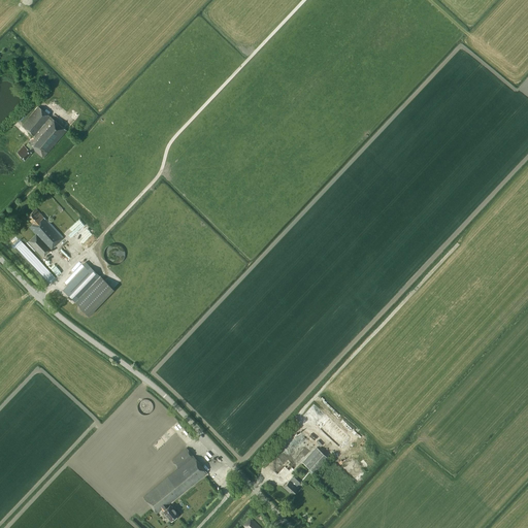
[(37,105),(21,125),(33,135),(29,140),(30,141),(29,142),(28,142),(26,145),(24,144),(17,153),(24,159),(33,149),(42,157),(66,131),(37,105)]
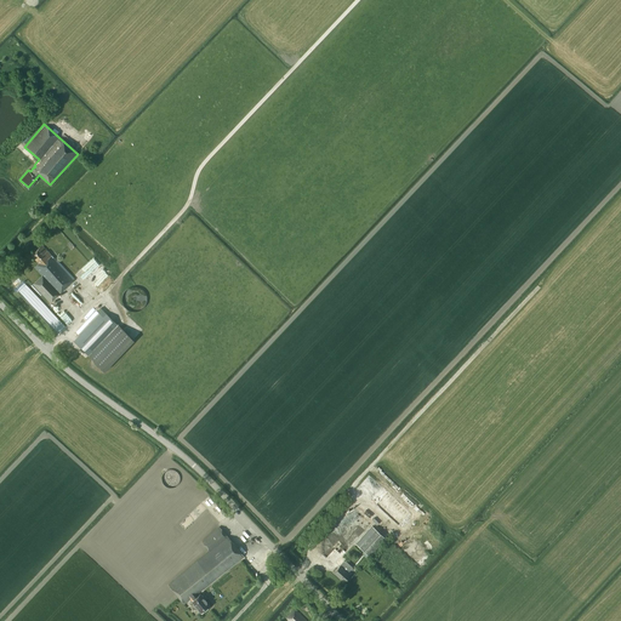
[(55,258),(53,260),(43,246),(32,256),(38,263),(34,267),(41,277),(32,284),(36,290),(49,305),(74,281),(55,258)]
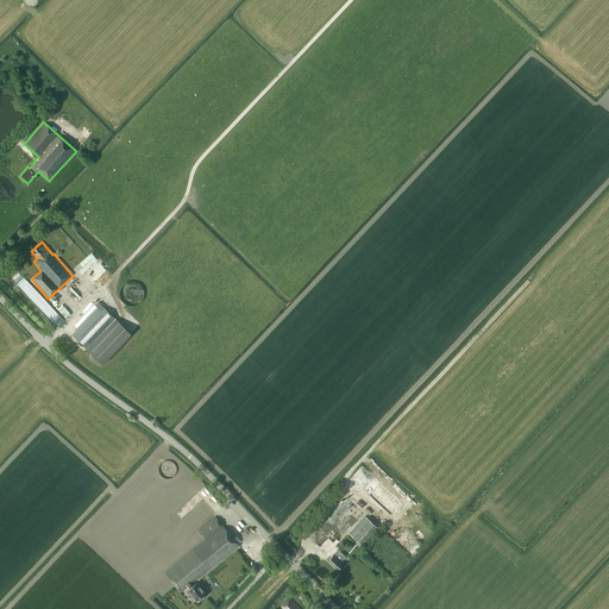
[(79,330),(74,336),(87,349),(102,364),(131,333),(102,306),(99,302),(95,306),(98,308),(79,328),(79,330)]
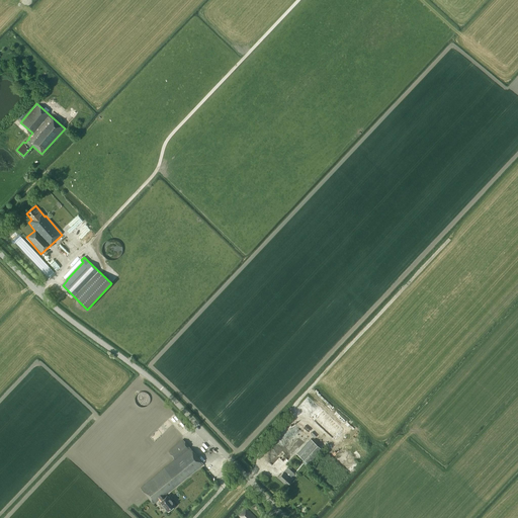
[(314,407),(311,404),(314,400),(309,396),(297,408),(308,417),(313,411),(312,410),(314,407)]
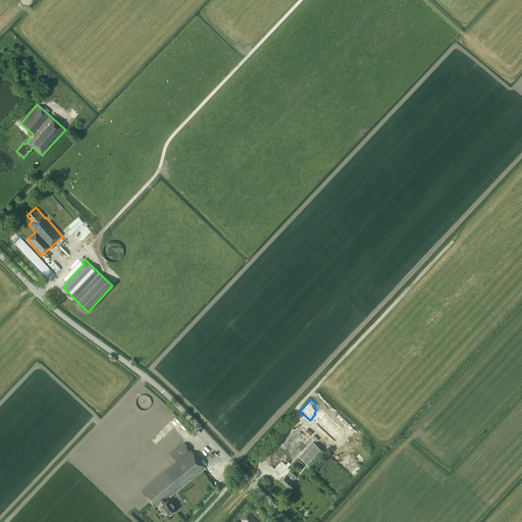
[(345,431),(320,409),(310,419),(335,442),(345,431)]
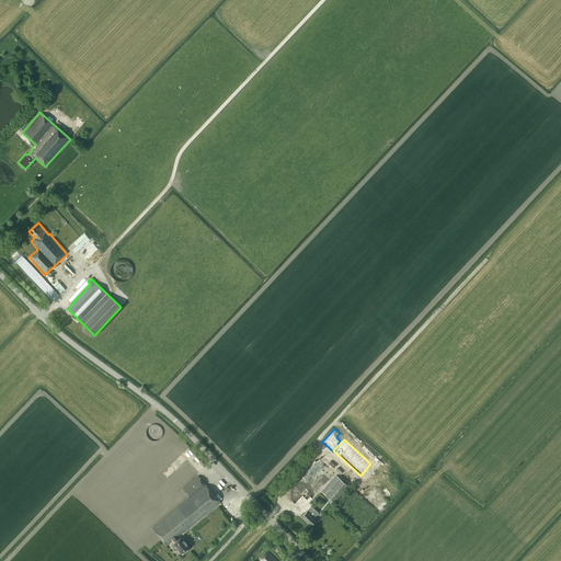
[(310,468),(317,474),(327,464),(320,458),(310,468)]
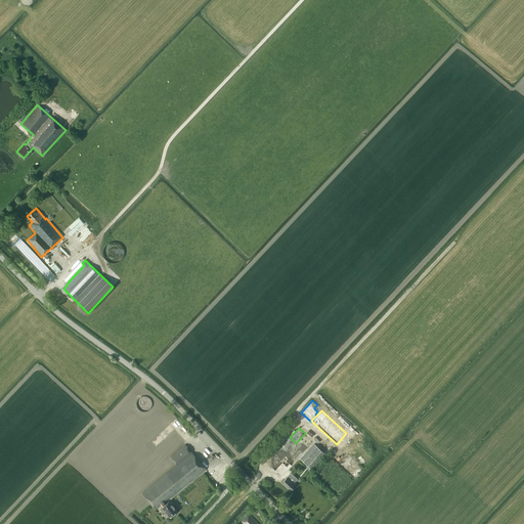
[(165,503),(203,472),(206,470),(185,444),(170,457),(176,466),(141,493),(155,510),(160,506),(162,507),(161,507),(169,517),(176,511),(168,500),(166,503),(165,503)]
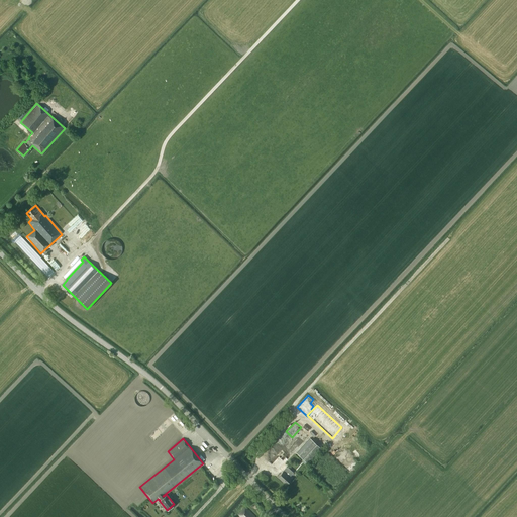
[(317,445),(310,438),(297,453),(308,463),(323,447),(319,443),(317,445)]
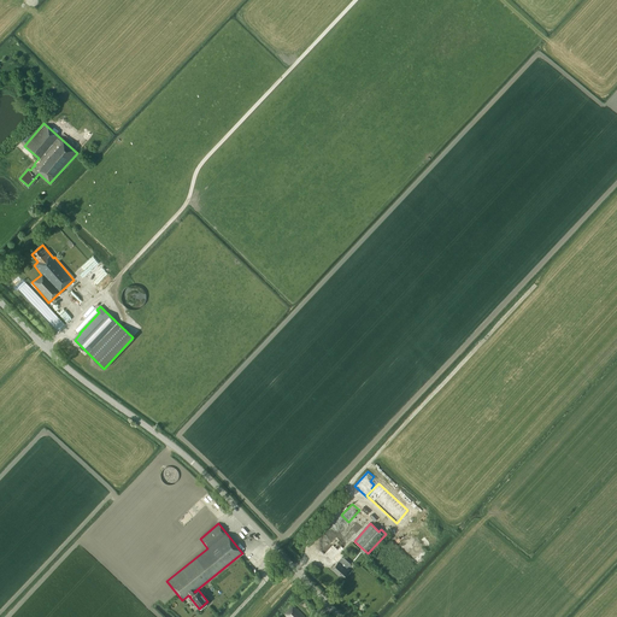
[(376,560),(399,581),(421,557),(416,553),(422,546),(411,536),(405,544),(397,536),(376,560)]
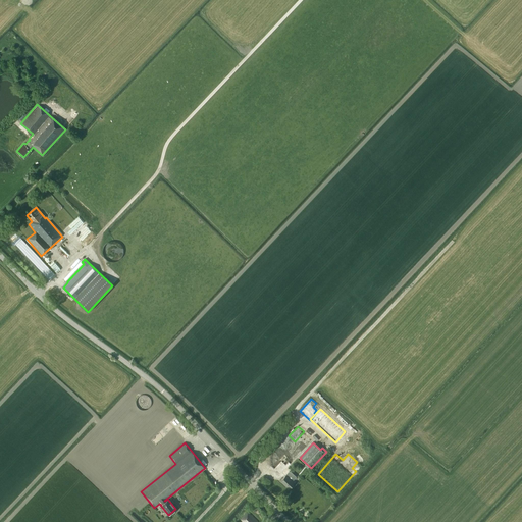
[(291,471),(290,472),(285,476),(280,481),(289,489),(295,482),(293,480),(297,477),(291,471)]
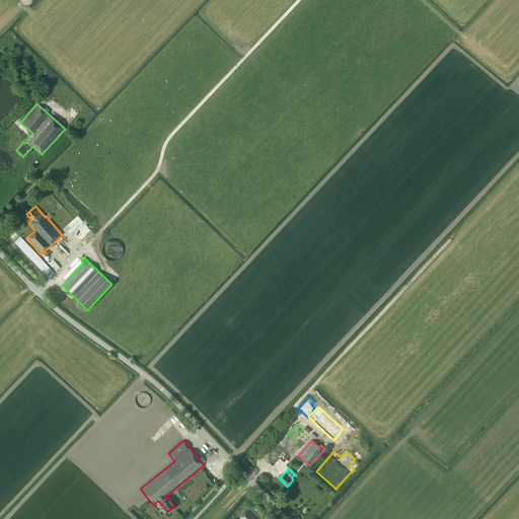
[(255,518),(246,509),(239,516),(242,518),(255,518)]
